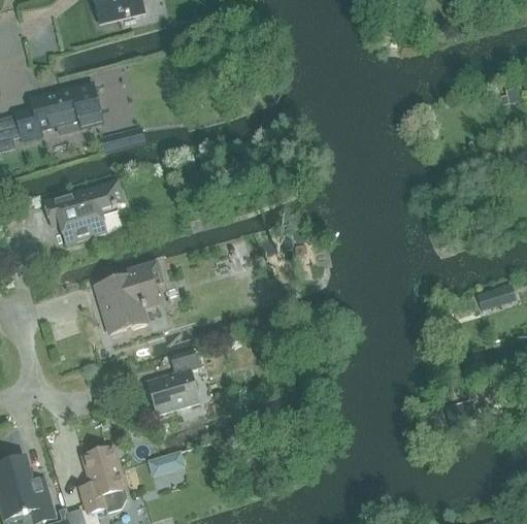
[(93,0),(99,23),(142,11),(139,0),(93,0)]
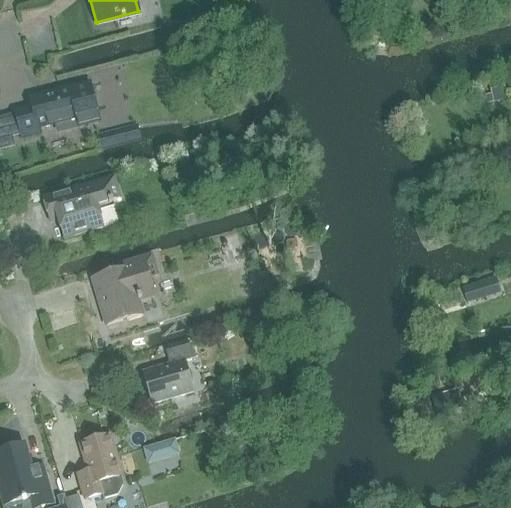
[(14,112),(0,115),(0,147),(12,144),(10,134),(20,132),(21,136),(40,131),(38,124),(53,121),(56,131),(101,120),(91,80),(70,86),(29,96),(31,105),(14,109),(14,112)]
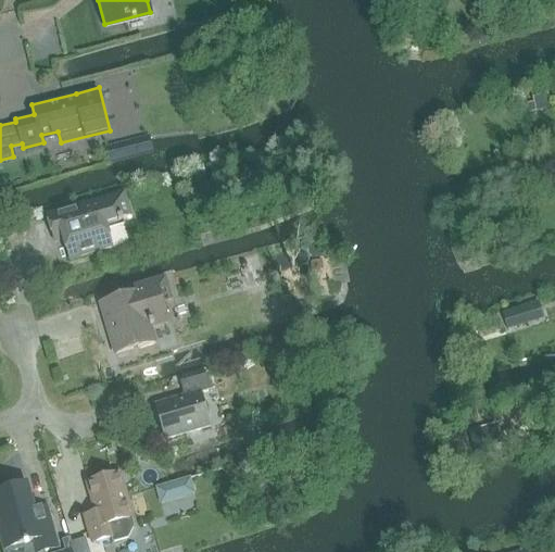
[(239,163),(230,173),(240,182),(249,172),(239,163)]
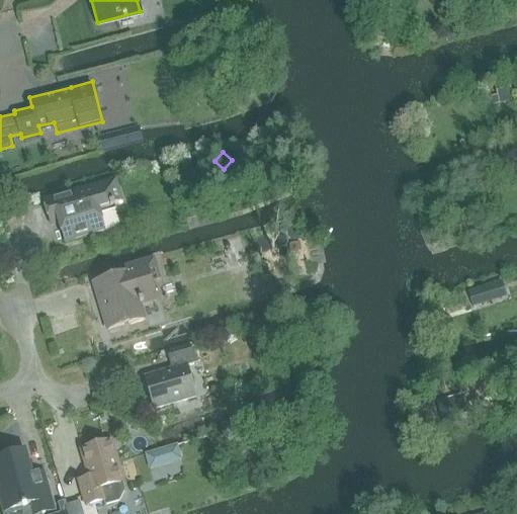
[(114,177),(81,187),(81,186),(42,198),(47,211),(55,209),(64,239),(103,227),(97,205),(120,198),(114,177)]
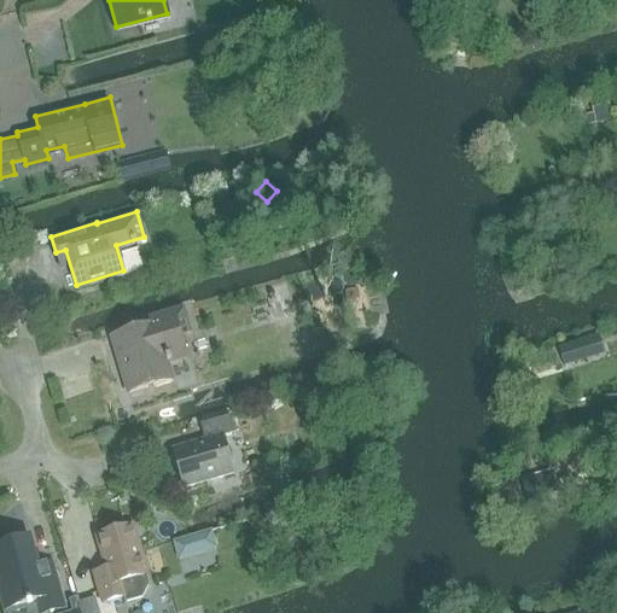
[(356,284),(344,286),(347,298),(359,296),(356,284)]
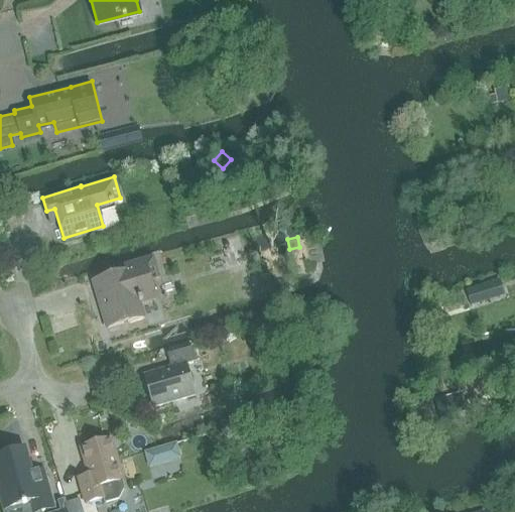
[(124,261),(126,269),(92,279),(106,326),(143,314),(139,301),(156,295),(151,277),(160,274),(153,252),(124,261)]
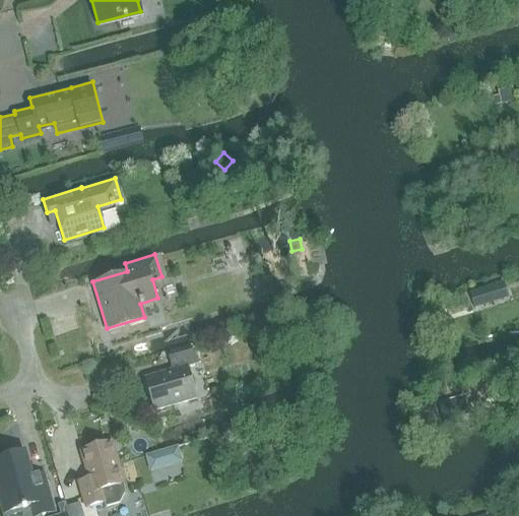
[(480,285),(469,289),(473,304),(484,301),(480,285)]
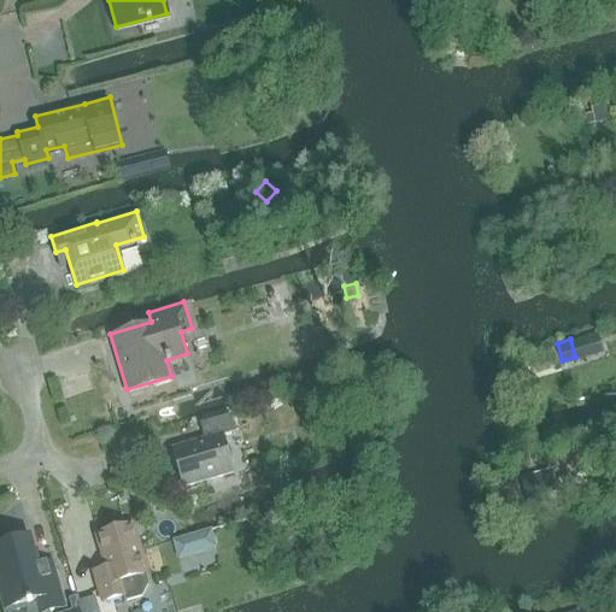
[(182,483),(232,470),(221,433),(234,429),(229,412),(199,421),(204,436),(171,446),(182,483)]
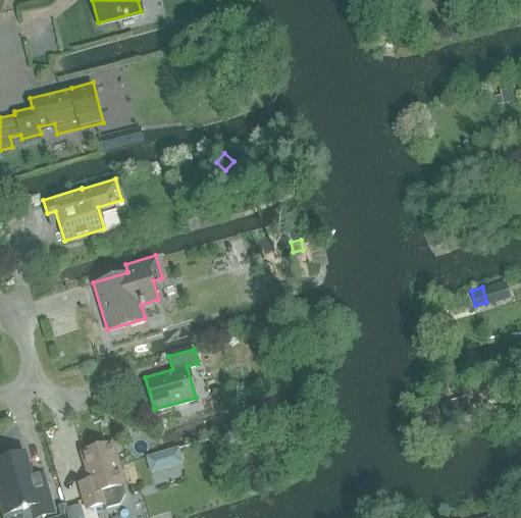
[(85,507),(103,502),(104,506),(119,502),(125,490),(124,482),(122,483),(111,442),(82,451),(90,478),(77,482),(85,507)]
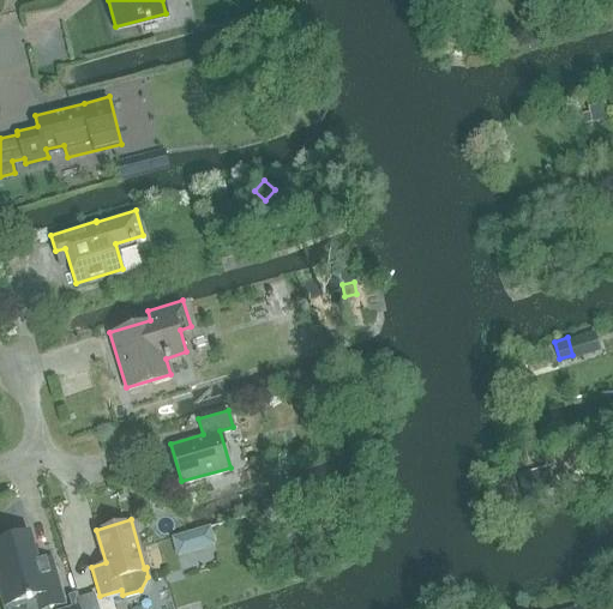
[(208,524),(190,530),(194,547),(214,542),(208,524)]
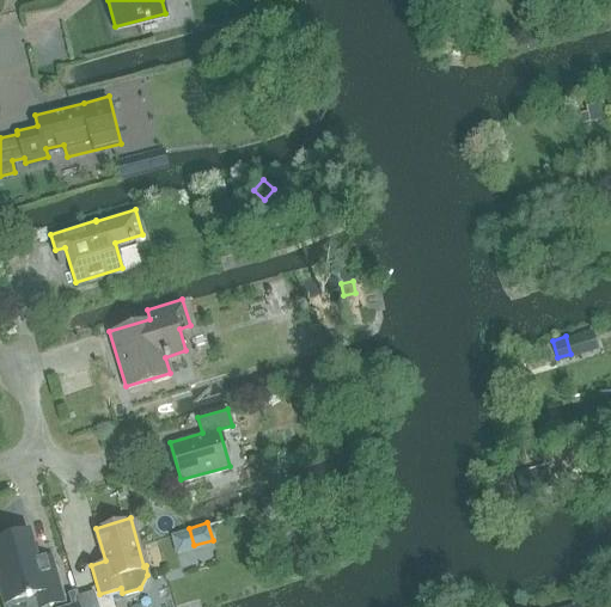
[(37,559),(29,529),(0,538),(0,562),(1,566),(0,566),(0,588),(4,601),(35,593),(38,606),(62,599),(50,556),(37,559)]
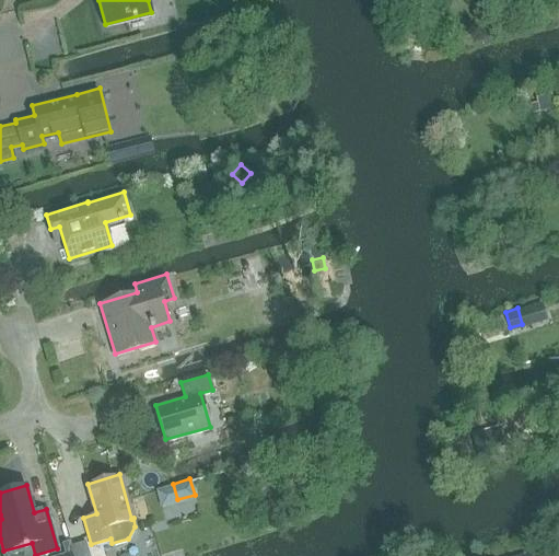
[(91,555),(85,539),(70,543),(74,555),(91,555)]
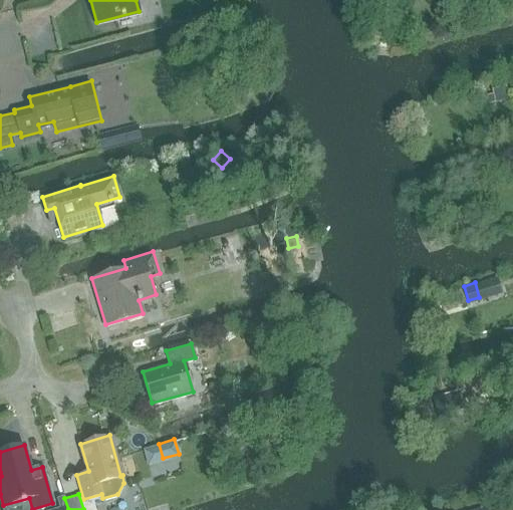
[(59,506),(46,509),(68,509),(64,498),(63,495),(57,497),(56,497),(59,506)]
